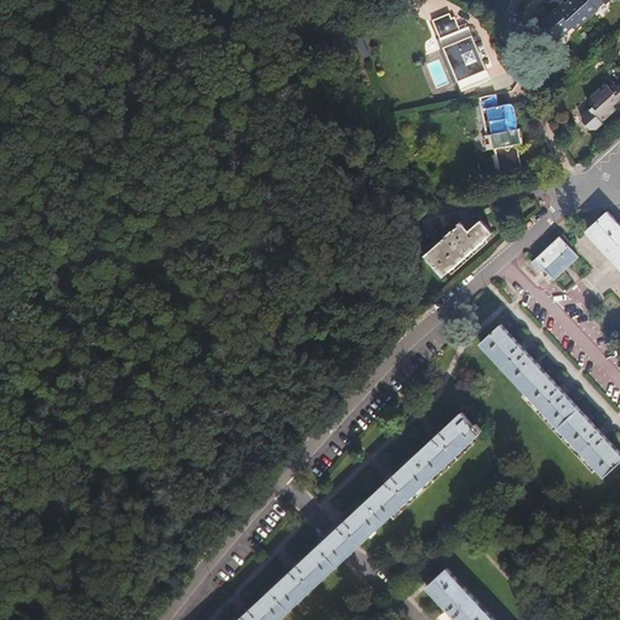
[(539,22),(549,34),(550,35),(560,28),(564,33),(574,24),(577,27),(589,16),(597,9),(606,1),(607,4),(610,0),(568,0),(567,1),(558,9),(557,7),(539,22)]
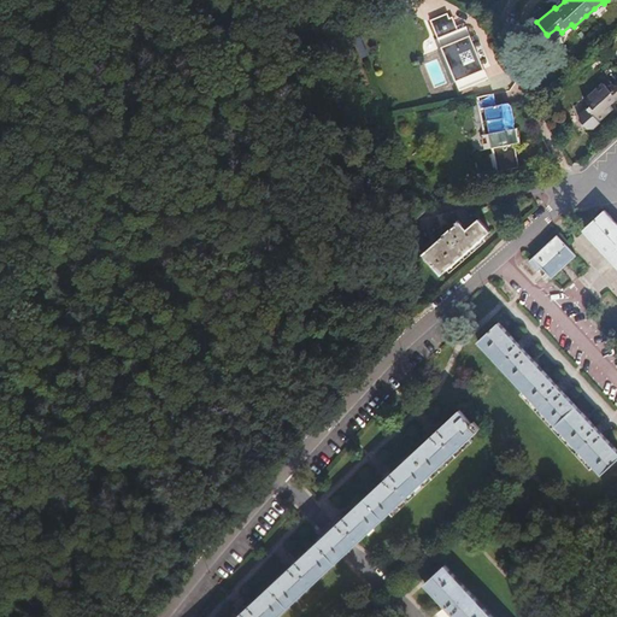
[(429,21),(440,46),(454,81),(458,89),(459,89),(460,93),(471,88),(470,84),(472,83),(487,77),(477,57),(474,46),(464,25),(462,27),(456,29),(453,25),(450,16),(446,18),(444,13),(429,21)]
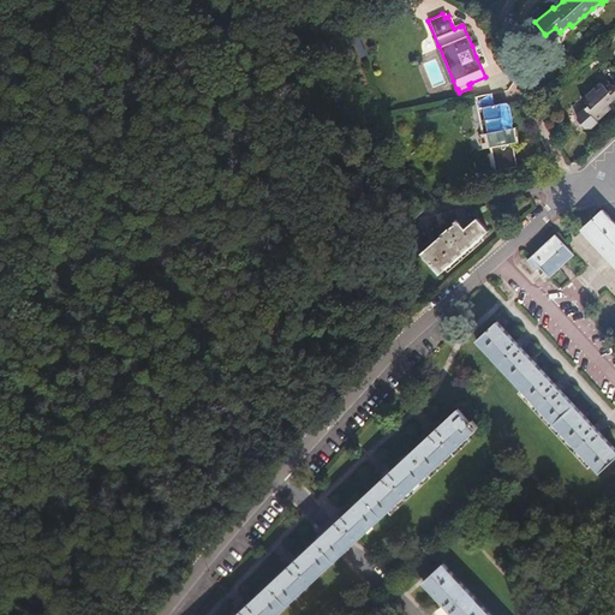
[(545,35),(544,34),(542,37),(550,46),(562,35),(560,33),(555,28),(545,35)]
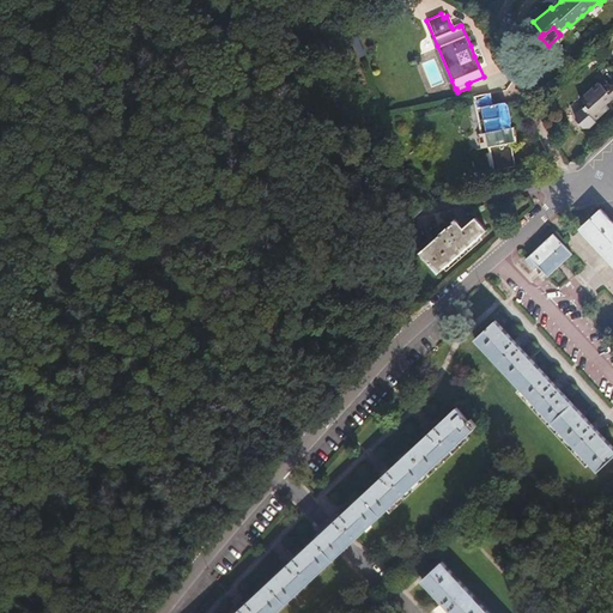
[(356,31),(347,34),(357,60),(366,56),(356,31)]
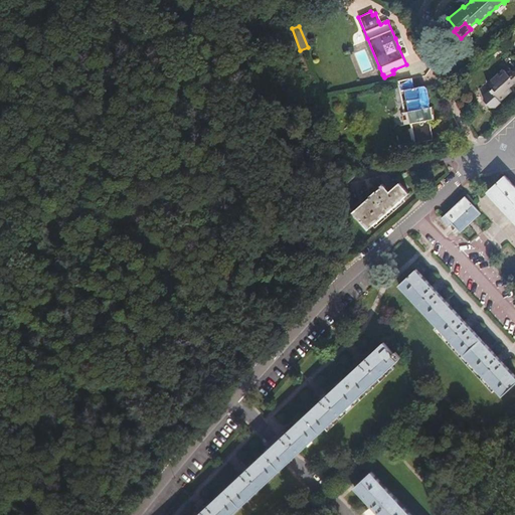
[(399,36),(395,38),(398,47),(403,45),(399,36)]
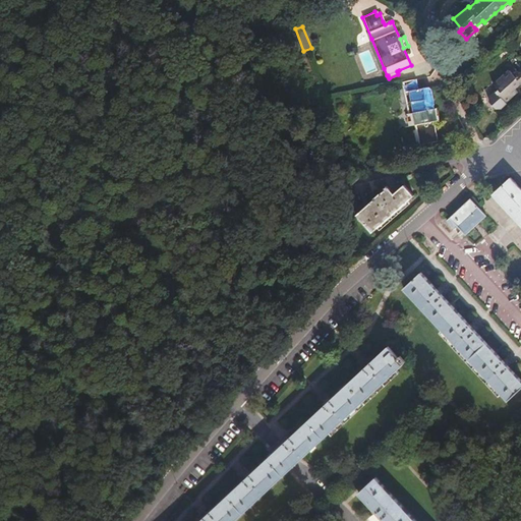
[(384,68),(371,39),(368,41),(381,69),(384,68)]
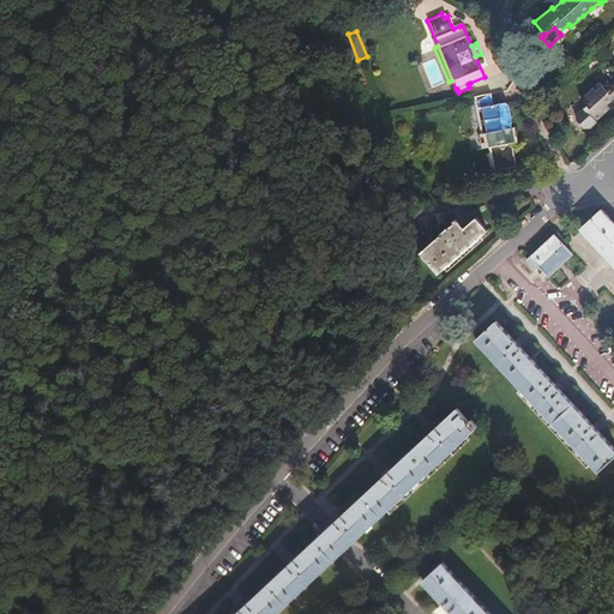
[(608,108),(606,106),(603,102),(609,96),(612,100),(613,101),(613,84),(611,88),(608,84),(602,89),(599,84),(581,100),(589,109),(585,113),(594,121),(608,108)]
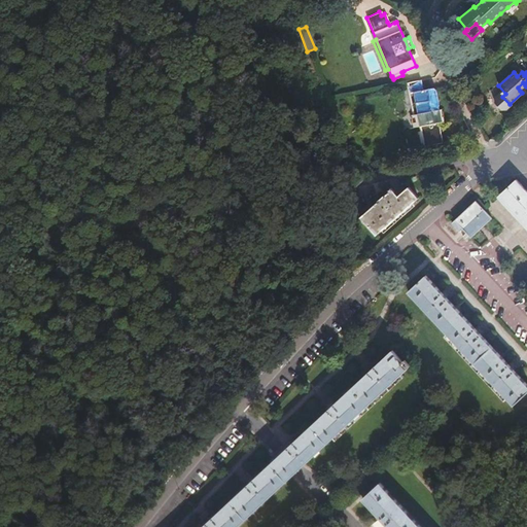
[(422,89),(420,79),(409,81),(411,93),(414,92),(415,102),(413,102),(412,105),(415,126),(428,124),(427,118),(431,117),(431,120),(437,119),(440,119),(436,98),(432,99),(430,88),(422,89)]
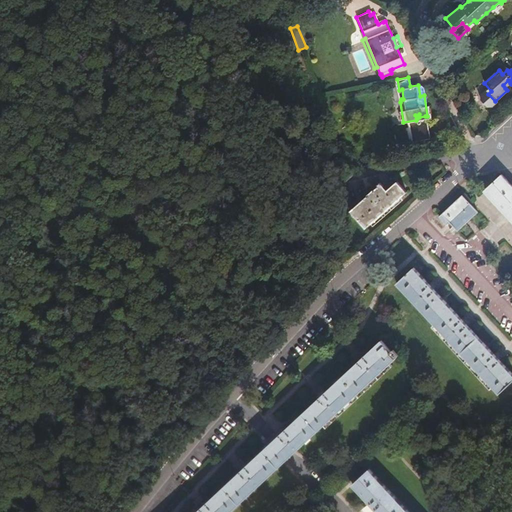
[(416,120),(403,122),(404,127),(426,124),(425,116),(419,117),(419,114),(415,115),(416,120)]
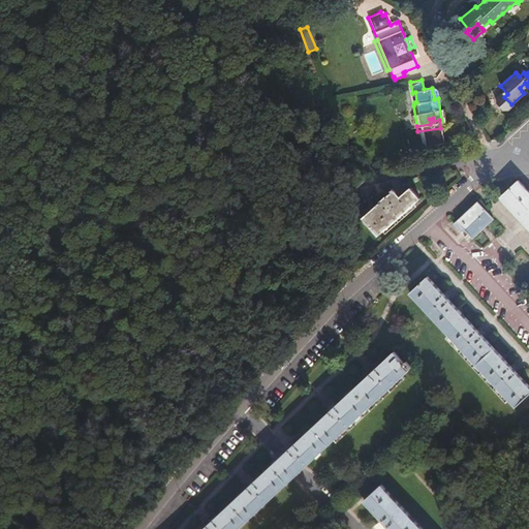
[(493,118),(489,122),(495,128),(499,125),(493,118)]
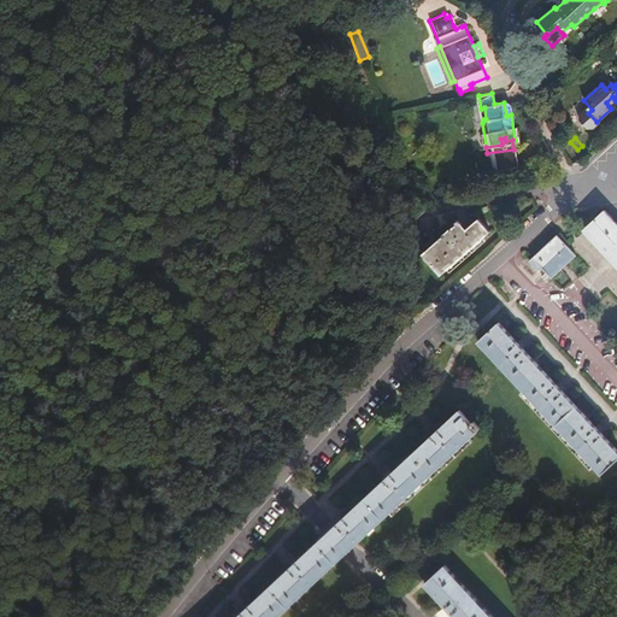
[(513,150),(487,153),(491,172),(517,168),(513,150)]
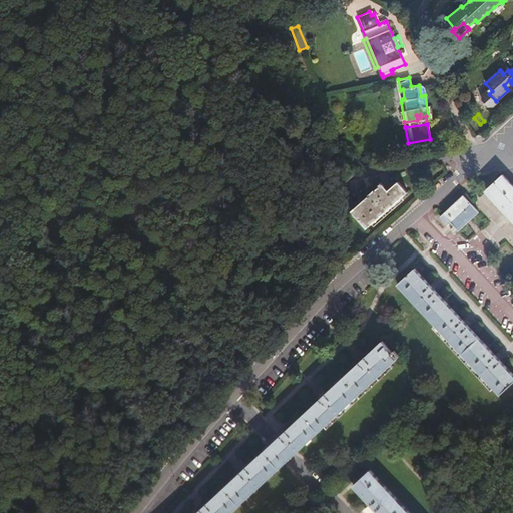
[(512,186),(502,175),(485,191),(512,220),(512,186)]
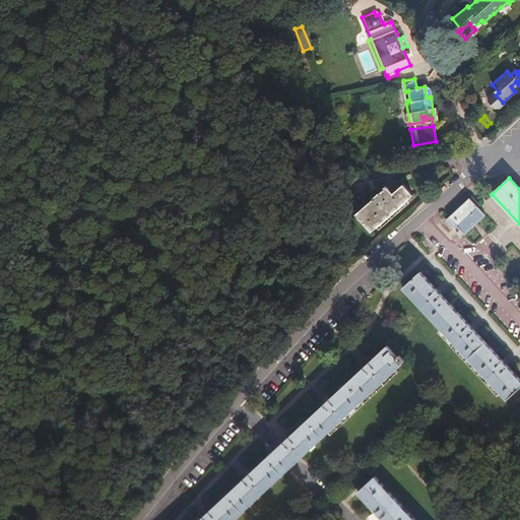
[(374,199),(355,214),(371,232),(412,196),(402,185),(393,193),(386,186),(384,188),(385,189),(380,194),(375,189),(369,195),(374,199)]
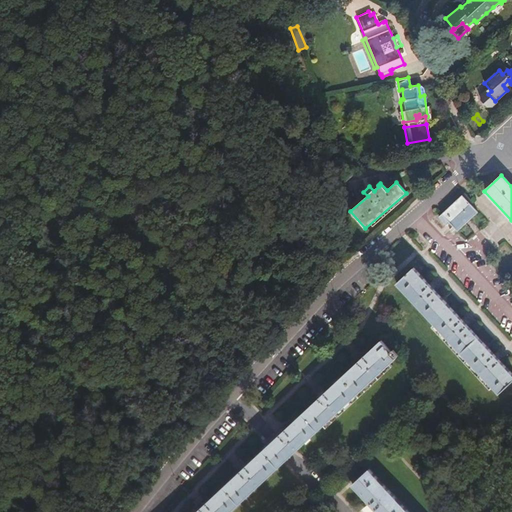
[(463,195),(440,217),(449,227),(452,225),(461,234),(482,214),(463,195)]
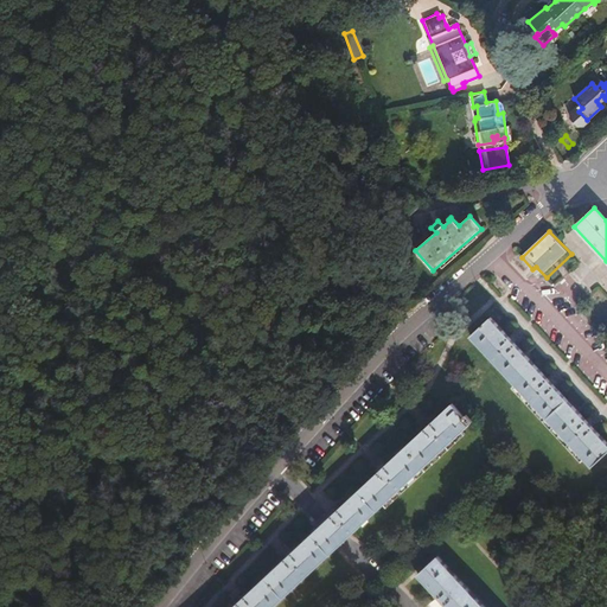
[(491,317),(471,336),(516,384),(512,387),(572,449),(574,447),(592,466),(606,451),(606,442),(594,428),(596,426),(589,417),(587,420),(556,388),(558,384),(551,376),(548,378),(518,346),(522,344),(513,334),(510,338),(491,317)]
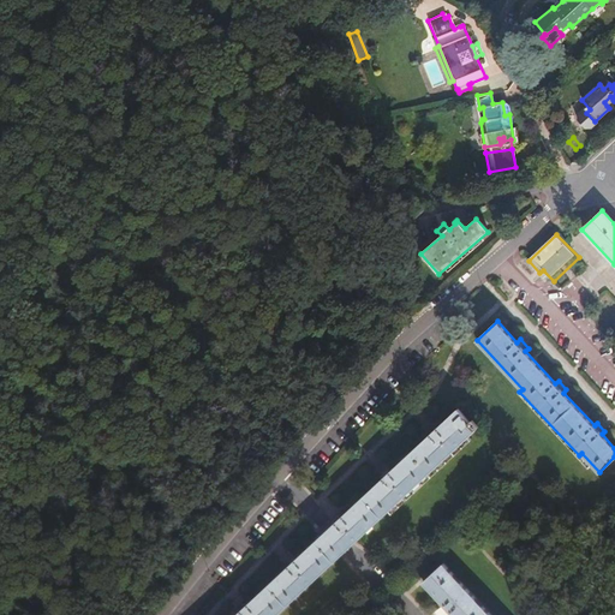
[(278,614),(346,553),(387,513),(390,517),(469,442),(466,439),(477,428),(473,424),(477,421),(472,416),(469,418),(458,407),(436,428),(433,423),(429,427),(424,431),(428,435),(389,471),(386,467),(380,473),(376,476),(380,481),(342,515),(338,512),(335,513),(332,518),(335,521),(326,531),(296,559),(292,555),(288,559),(284,563),(287,567),(249,603),(245,599),(242,603),(238,608),(240,610),(236,614),(278,614)]
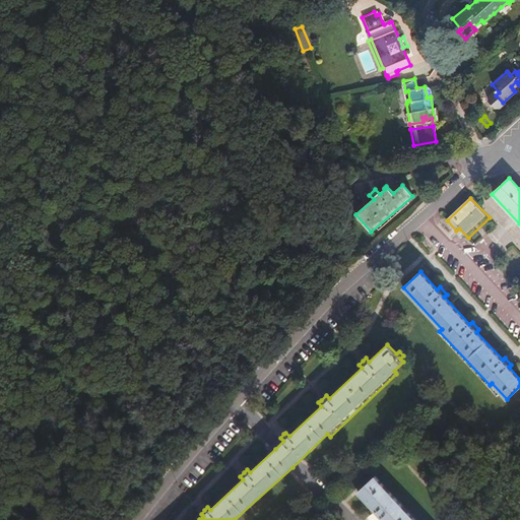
[(363,481),(355,490),(374,509),(372,512),(378,519),(381,517),(383,519),(414,519),(375,476),(366,484),(363,481)]
